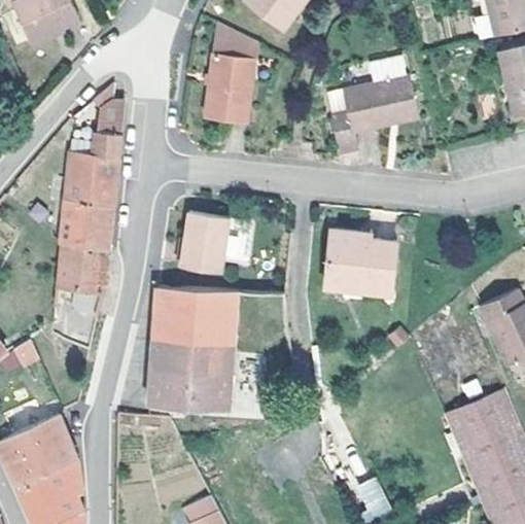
[(51,25),(53,28),(75,18),(67,0),(9,0),(9,1),(25,37),(51,25)]
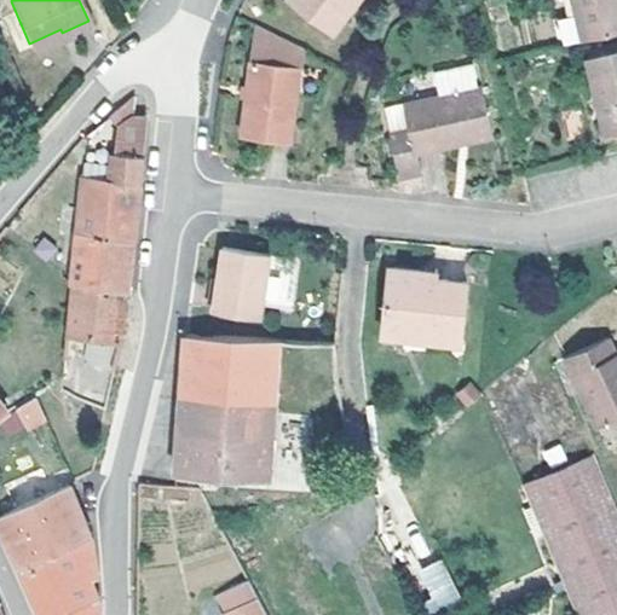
[(289,0),(288,3),(328,35),(356,0),(289,0)]
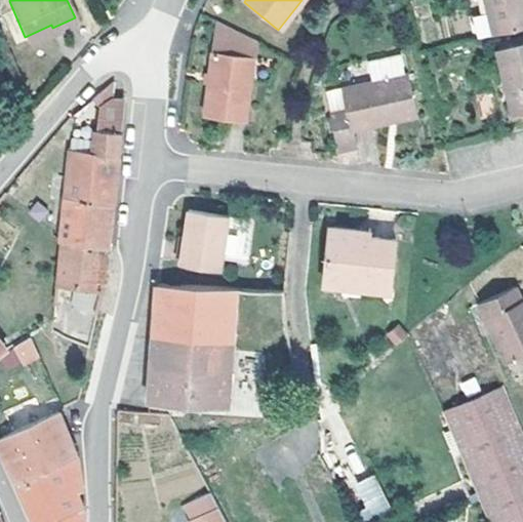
[(492,37),(522,30),(522,0),(484,0),(488,14),(492,37)]
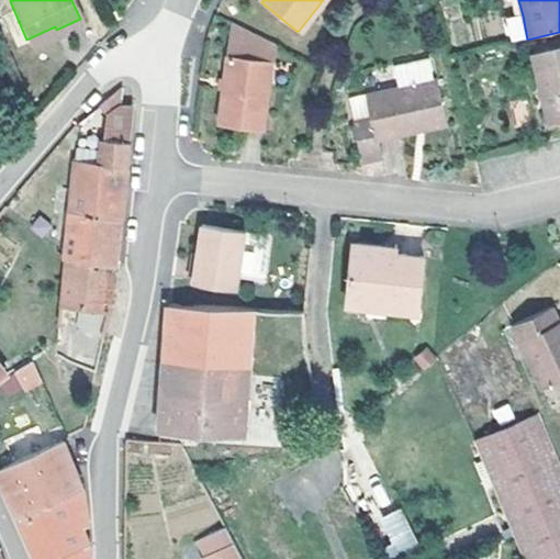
[(115,25),(126,20),(123,11),(111,15),(115,25)]
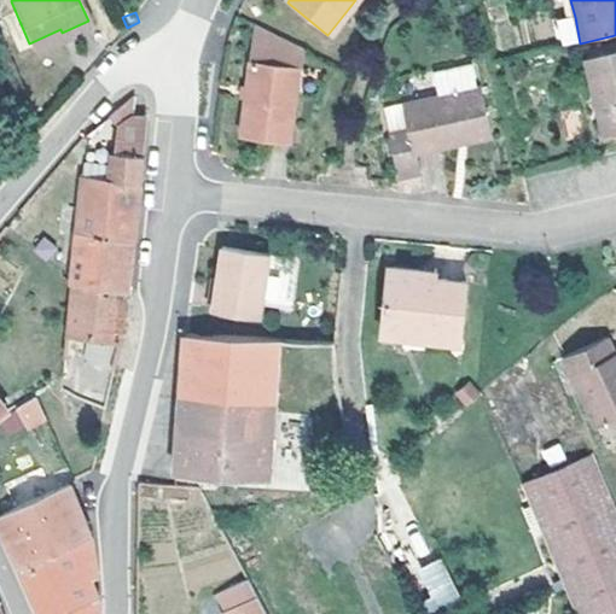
[(556,21),(562,47),(580,44),(575,17),(556,21)]
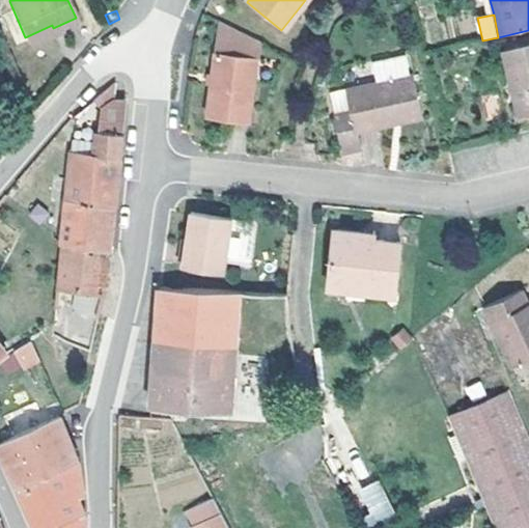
[(219,21),(217,35),(238,38),(260,46),(260,43),(219,21)]
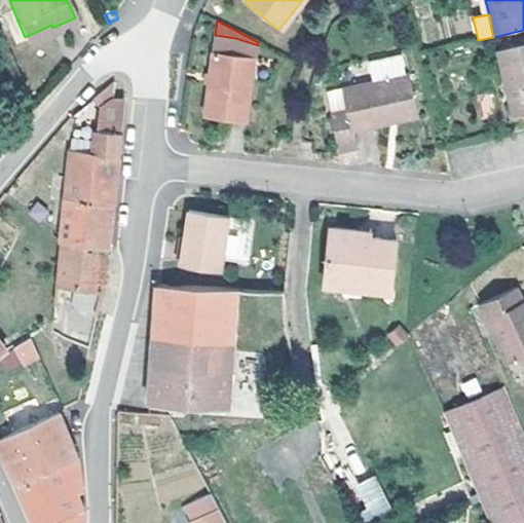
[(246,121),(258,45),(235,38),(215,35),(203,115),(246,121)]
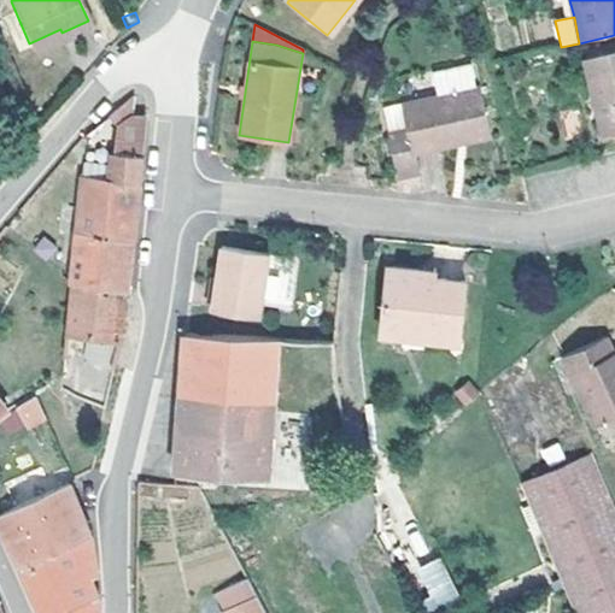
[(599,137),(614,134),(614,58),(584,65),(599,137)]
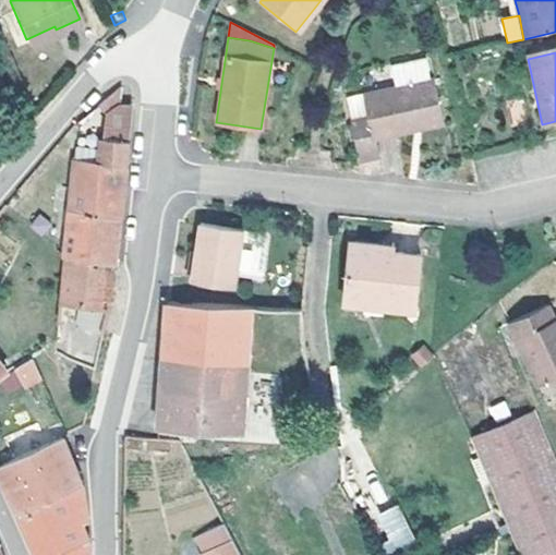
[(390,70),(395,89),(428,83),(424,63),(390,70)]
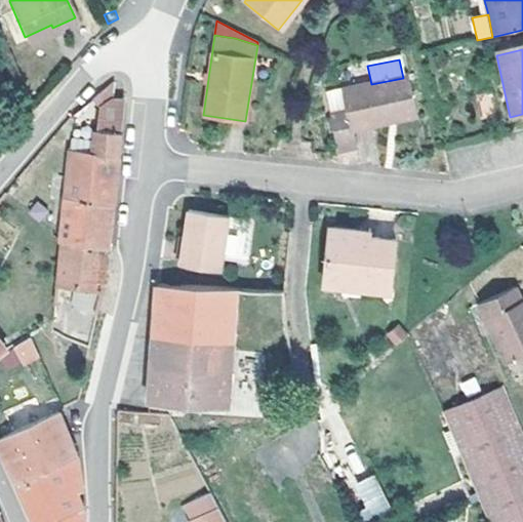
[(406,77),(403,78),(371,84),(342,90),(346,111),(329,114),(337,149),(355,146),(351,131),(415,118),(406,77)]
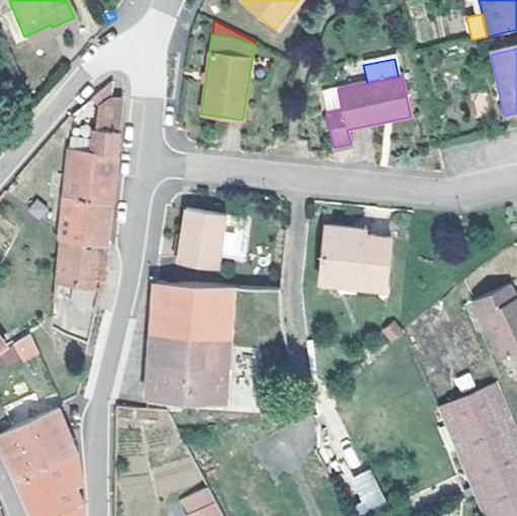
[(62,197),(107,202),(111,167),(115,131),(120,95),(107,94),(108,79),(88,97),(94,104),(92,128),(90,141),(67,138),(62,197)]
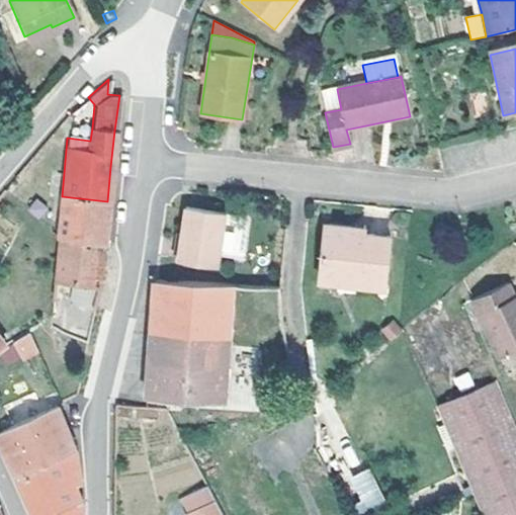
[(488,96),(473,97),(474,118),(489,117),(488,96)]
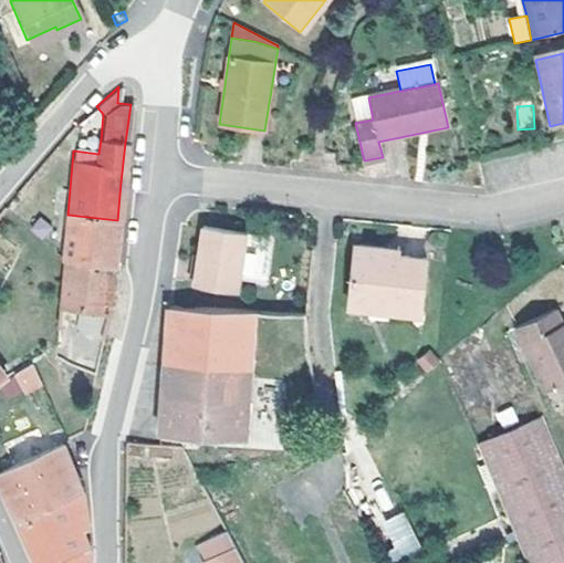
[(79,122),(73,127),(77,132),(83,127),(79,122)]
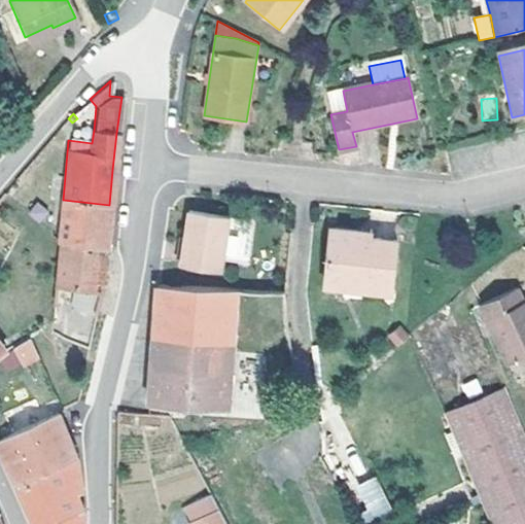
[(92,143),(94,130),(69,128),(68,140),(92,143)]
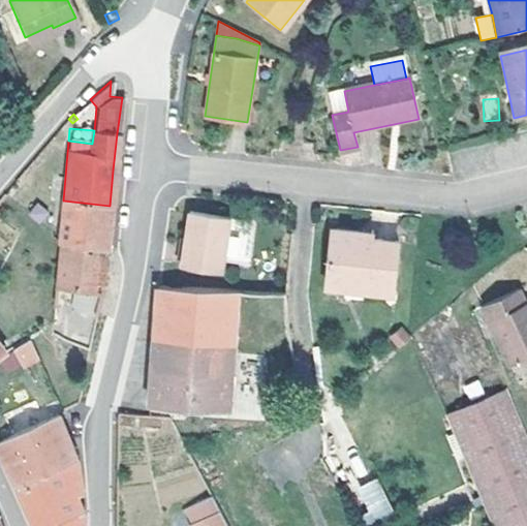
[(105,237),(110,206),(63,200),(59,246),(104,251),(105,237)]
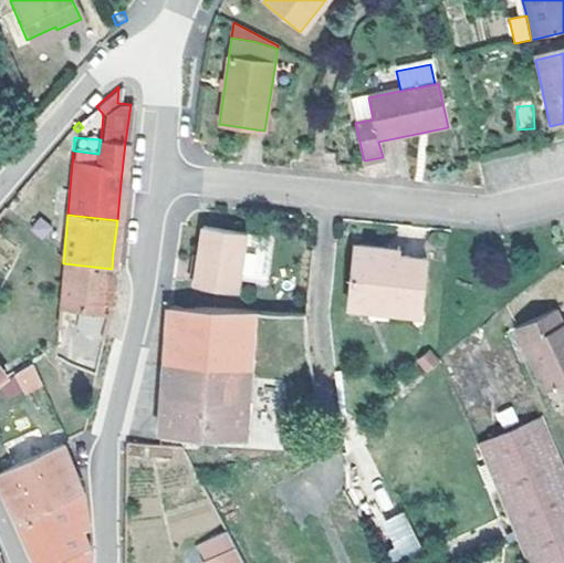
[(191,284),(235,292),(237,280),(259,283),(265,238),(200,228),(191,284)]
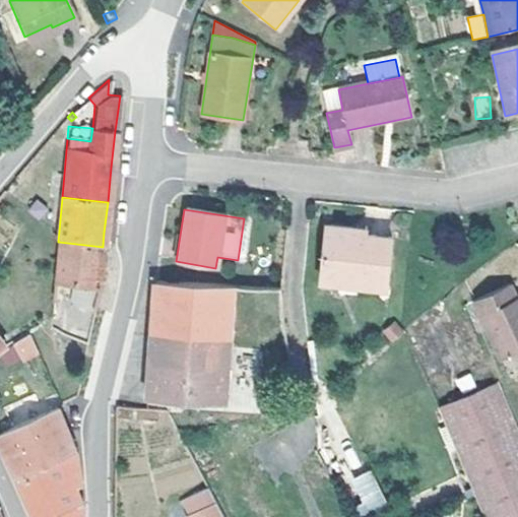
[(357,280),(357,287),(386,289),(391,239),(365,236),(349,235),(350,230),(326,227),(321,276),(357,280)]
